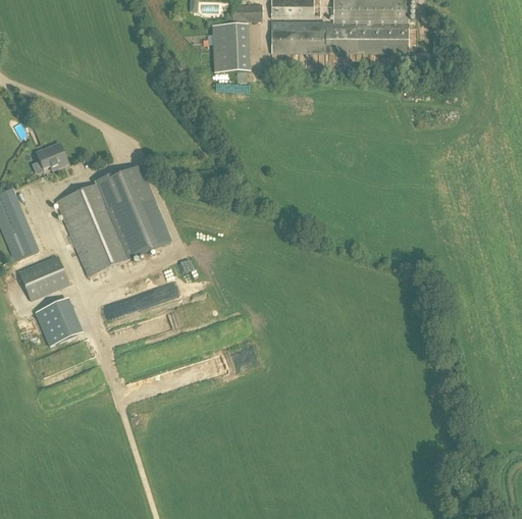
[(198,12),(198,0),(190,0),(190,12),(198,12)]
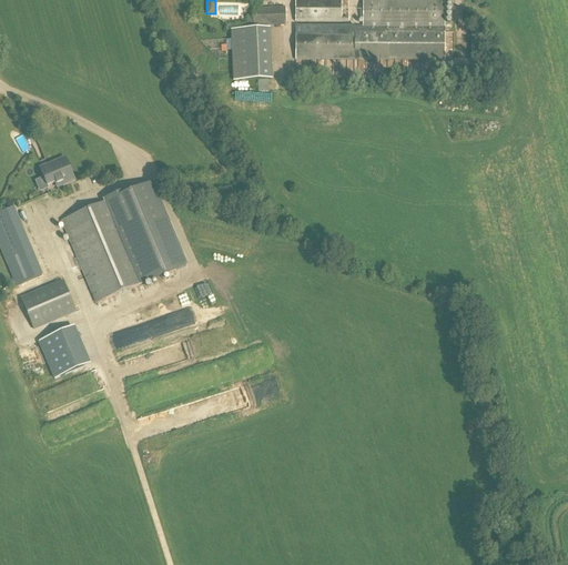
[(348,20),(348,0),(294,0),(294,20),(348,20)]
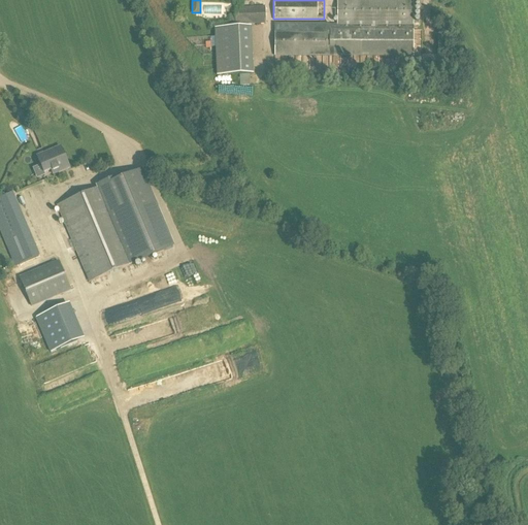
[(274,53),(355,53),(414,54),(413,23),(413,0),(336,0),(337,22),(274,22),(274,53)]
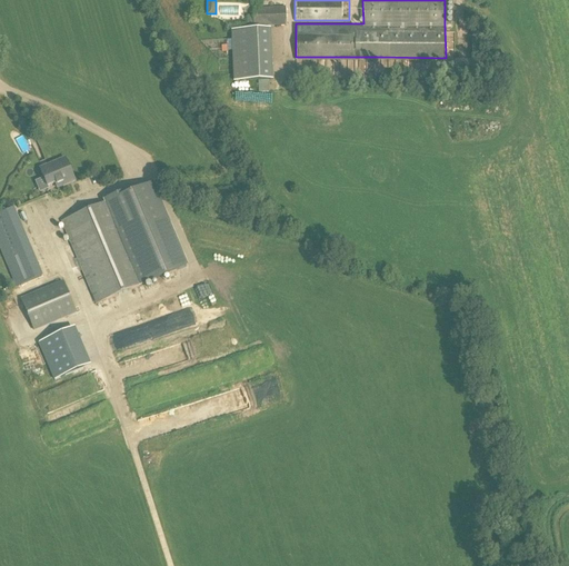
[(253,23),(287,22),(286,5),(253,7),(253,23)]
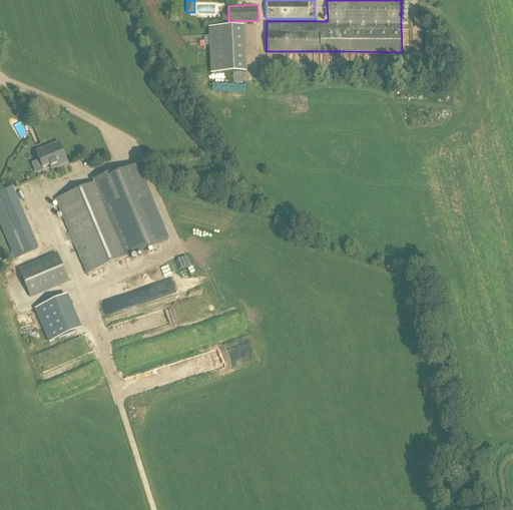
[(210,71),(245,69),(243,23),(208,25),(210,71)]
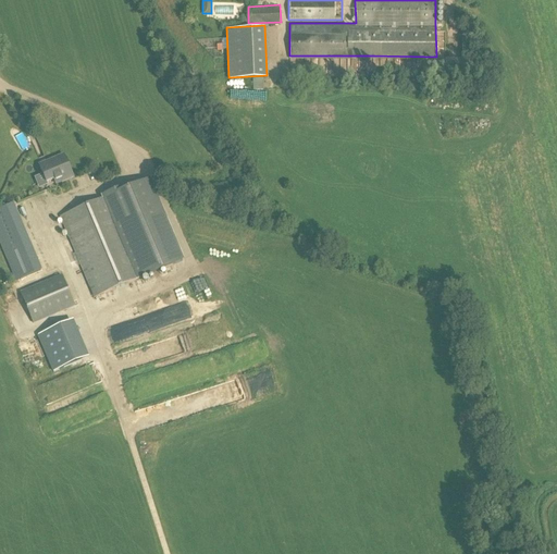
[(60,181),(73,175),(63,152),(39,163),(46,181),(58,175),(60,181)]
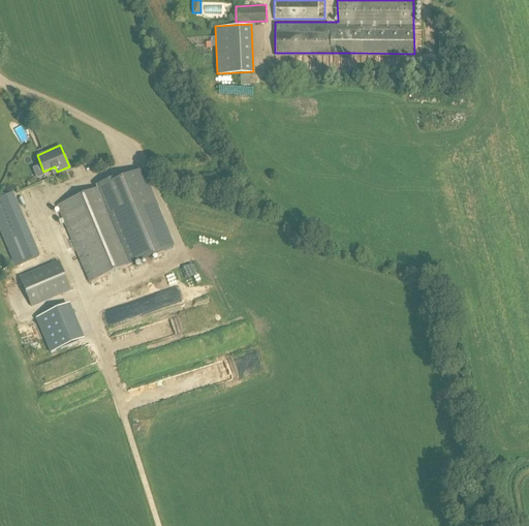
[(173,245),(141,168),(122,177),(121,174),(97,183),(99,186),(57,204),(90,280),(173,245)]
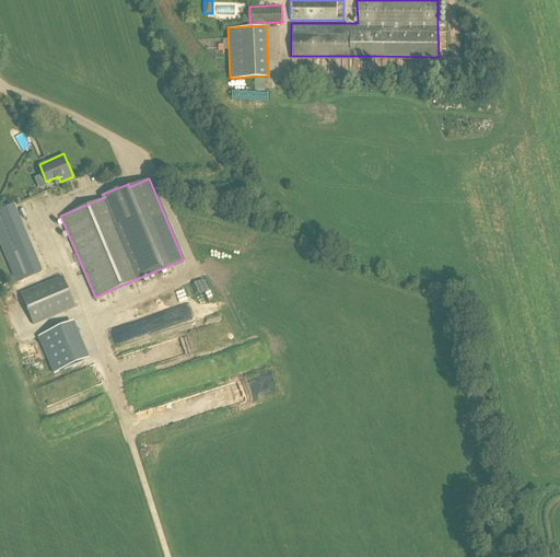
[(0,241),(16,280),(41,269),(13,204),(0,208),(0,241)]
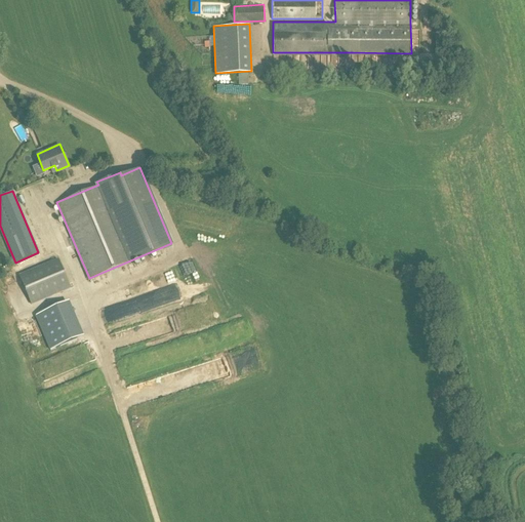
[(31,303),(70,286),(58,257),(19,274),(31,303)]
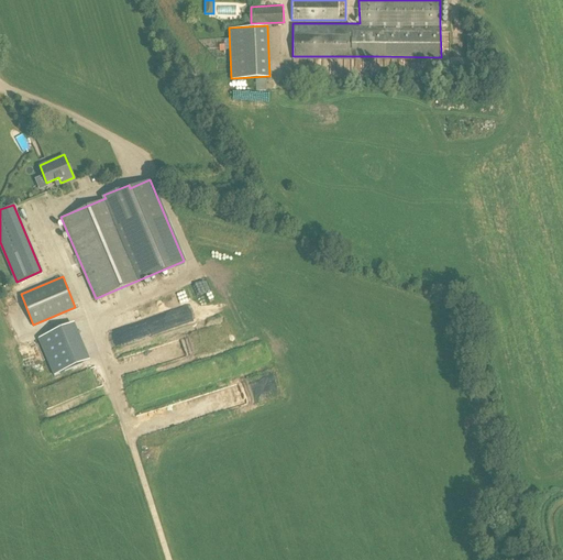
[(202,306),(188,311),(192,322),(207,317),(202,306)]
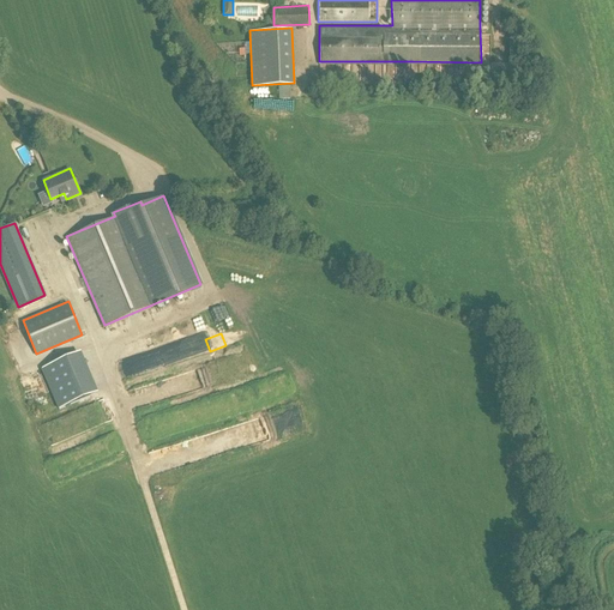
[(139,369),(148,366),(142,351),(133,355),(139,369)]
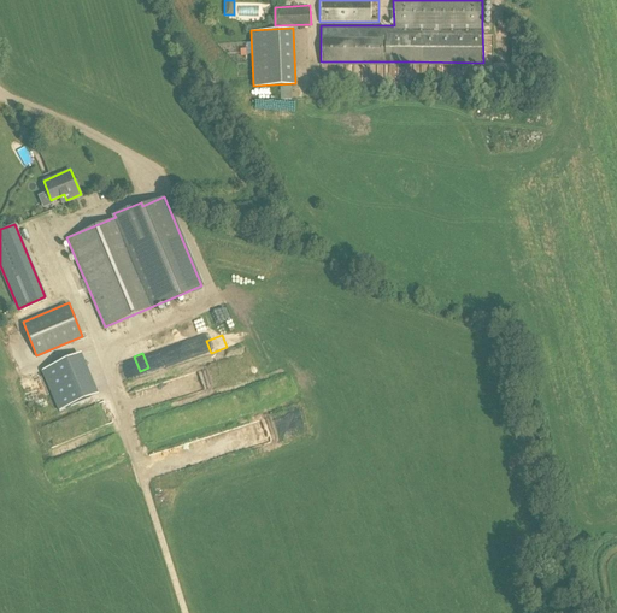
[(272,419),(248,425),(231,434),(230,434),(224,437),(227,442),(207,453),(251,444),(259,442),(270,436),(278,435),(275,429),(272,419)]
